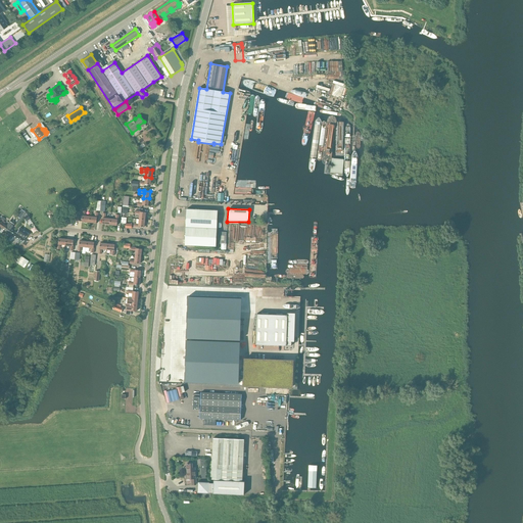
[(21,209),(17,217),(21,219),(26,211),(21,209)]
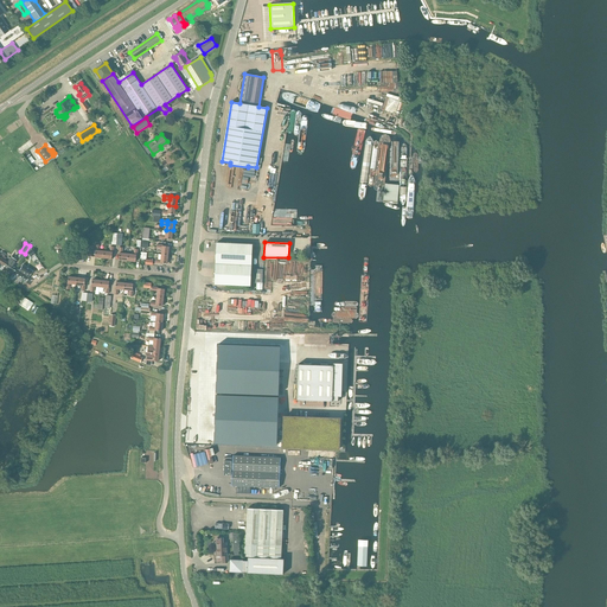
[(253,244),(217,243),(215,285),(250,286),(253,244)]
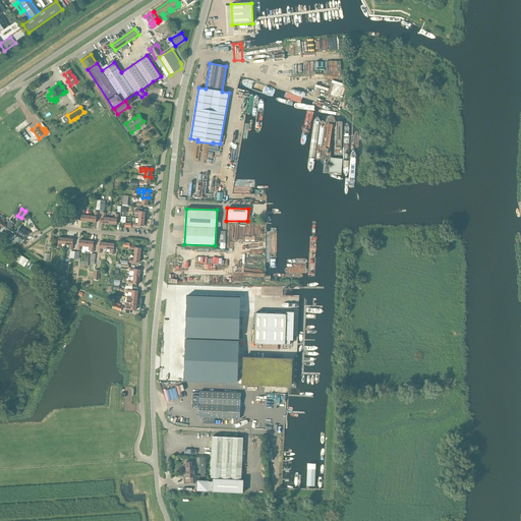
[(146,212),(140,211),(139,211),(134,210),(134,213),(139,214),(138,219),(145,219),(146,212)]
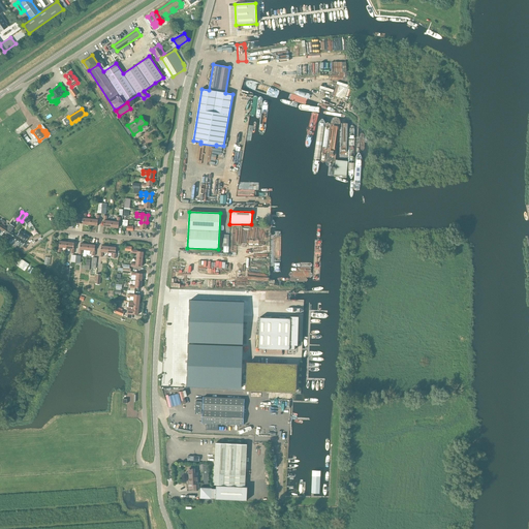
[(99,220),(99,215),(96,215),(96,219),(91,219),(90,225),(97,225),(98,220),(99,220)]
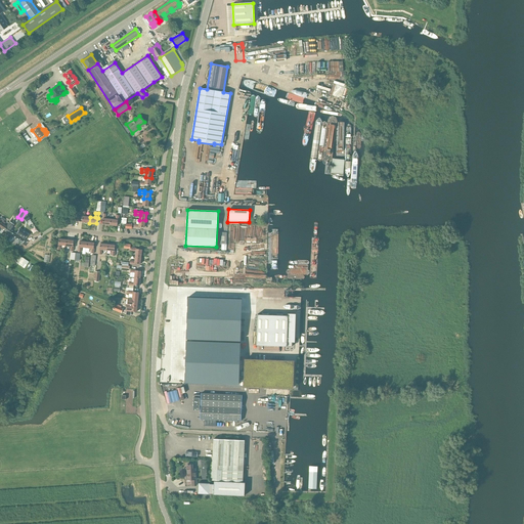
[(116,219),(111,219),(110,225),(118,226),(118,220),(119,220),(119,216),(116,215),(116,219)]
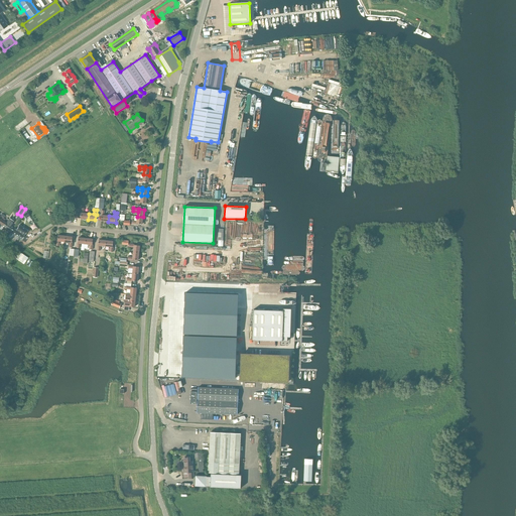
[(6,223),(3,227),(11,232),(13,228),(10,226),(11,223),(12,224),(13,222),(9,219),(6,223)]
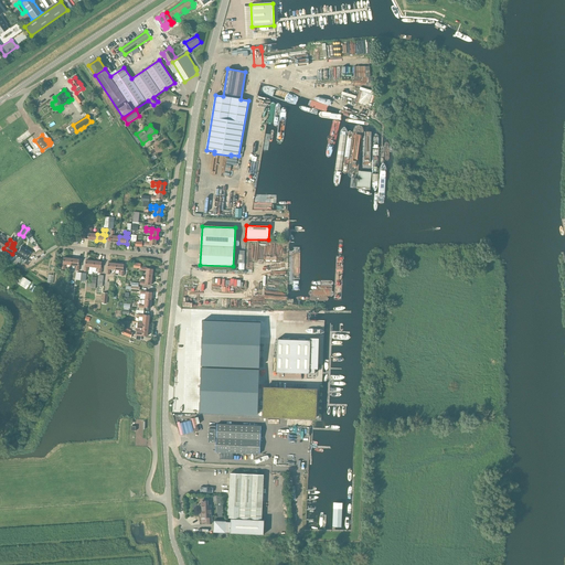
[(21,246),(18,252),(14,249),(12,254),(19,259),(18,262),(22,264),(23,262),(23,263),(30,253),(21,246)]
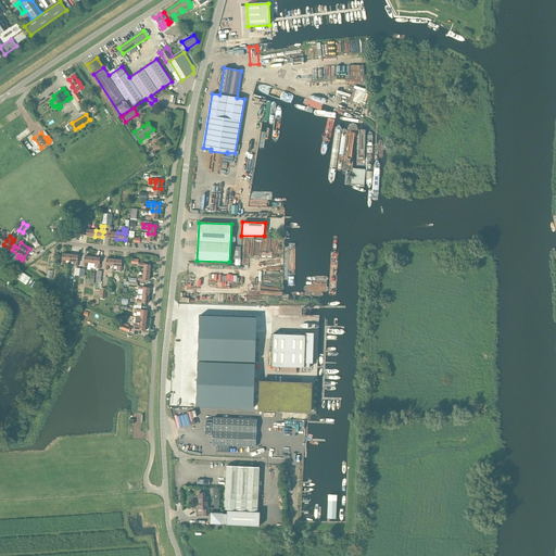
[(63,253),(62,258),(62,260),(61,265),(64,265),(64,260),(70,261),(71,254),(63,253)]
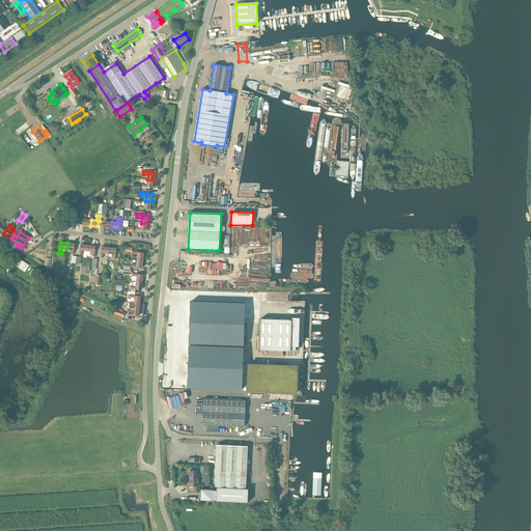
[(81,245),(80,250),(79,256),(82,256),(83,251),(87,251),(88,246),(81,245)]
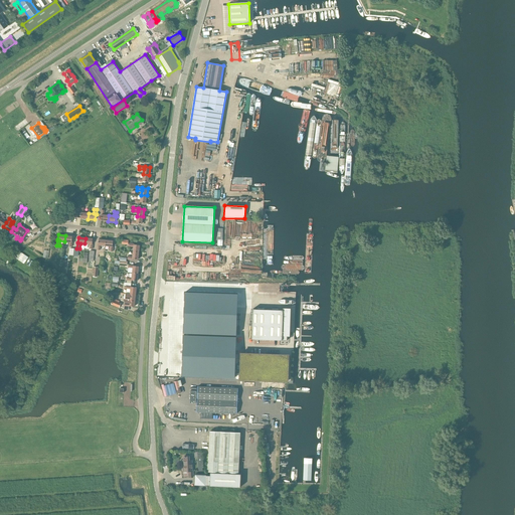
[(99,239),(99,244),(99,245),(98,245),(98,250),(101,250),(101,246),(106,246),(106,240),(99,239)]
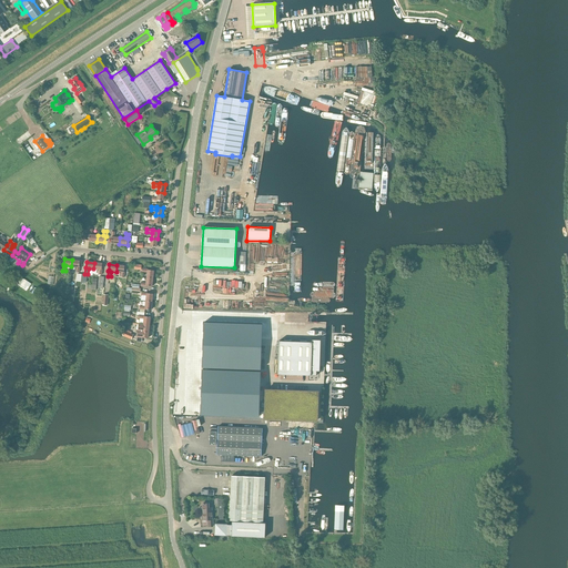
[(146,273),(146,277),(153,279),(154,271),(148,270),(149,270),(142,269),(142,272),(146,273)]
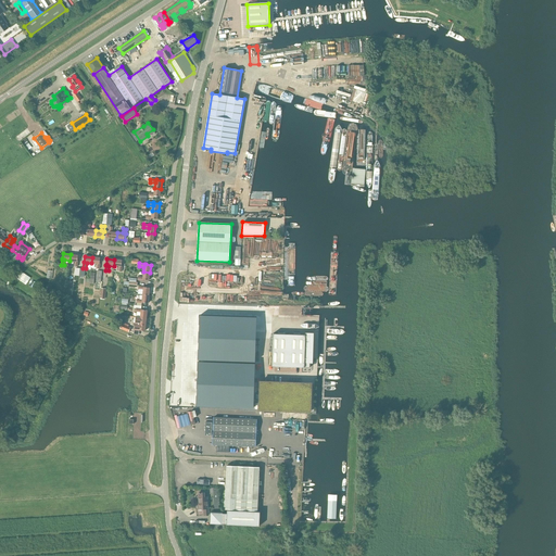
[(30,278),(19,270),(15,274),(20,277),(17,279),(26,285),(30,278)]
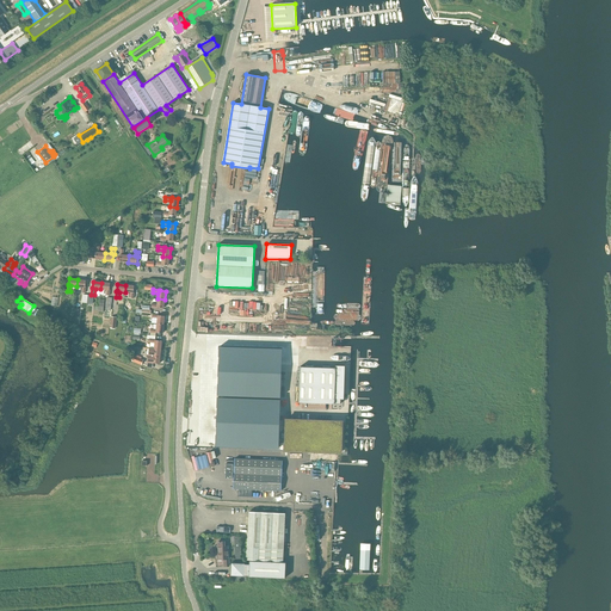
[(156,323),(164,325),(165,316),(158,315),(153,314),(153,318),(158,319),(156,323)]
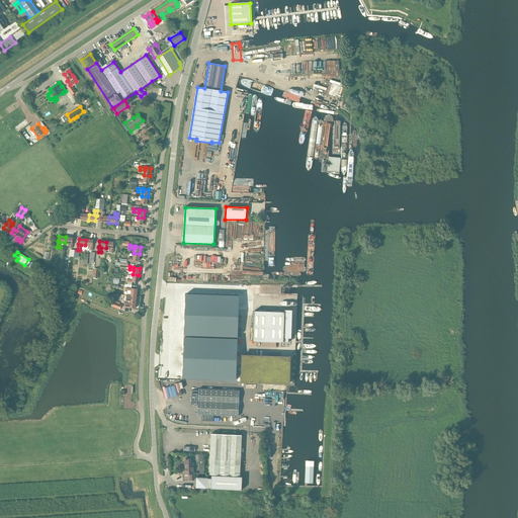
[(138,282),(139,275),(133,274),(133,279),(128,278),(127,282),(133,282),(138,282)]
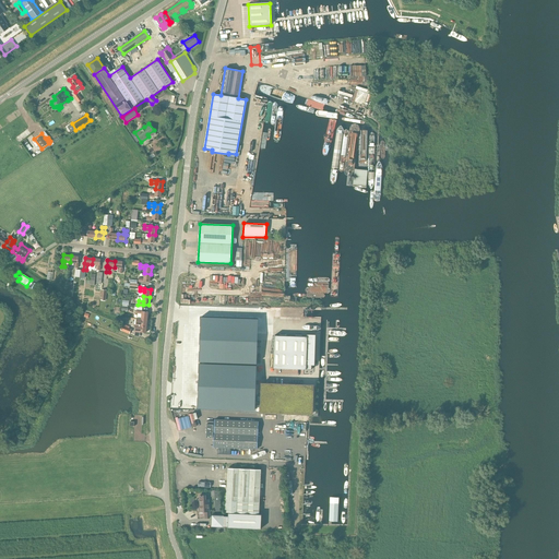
[(138,310),(137,319),(147,320),(149,312),(142,311),(142,310),(138,310)]
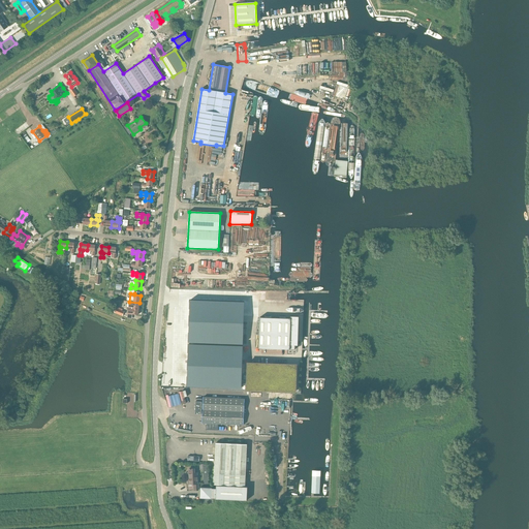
[(128,314),(133,314),(138,315),(139,303),(129,302),(128,314)]
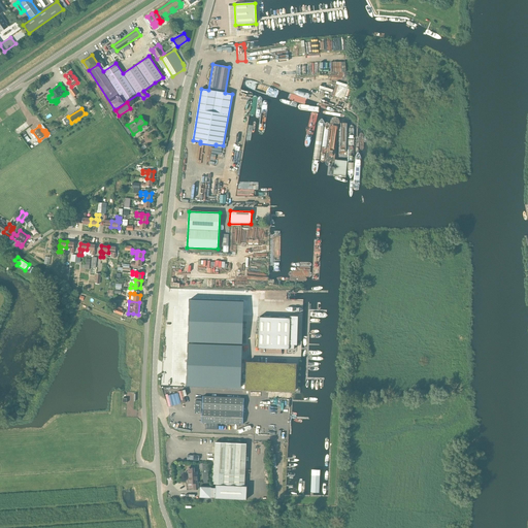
[(244,303),(191,302),(189,340),(243,343),(244,303)]
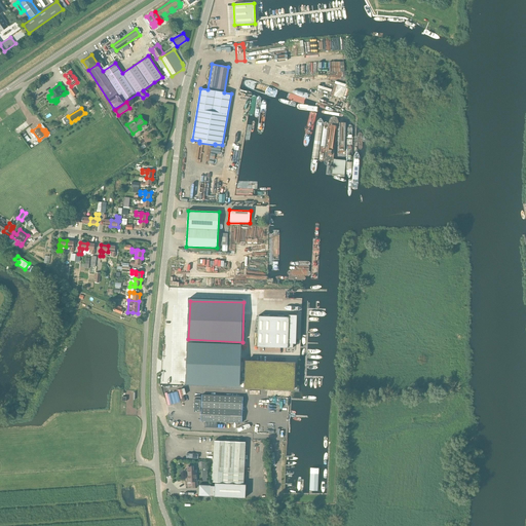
[(293,348),(293,343),(296,344),(297,315),(289,314),(289,316),(258,315),(257,346),(293,348)]
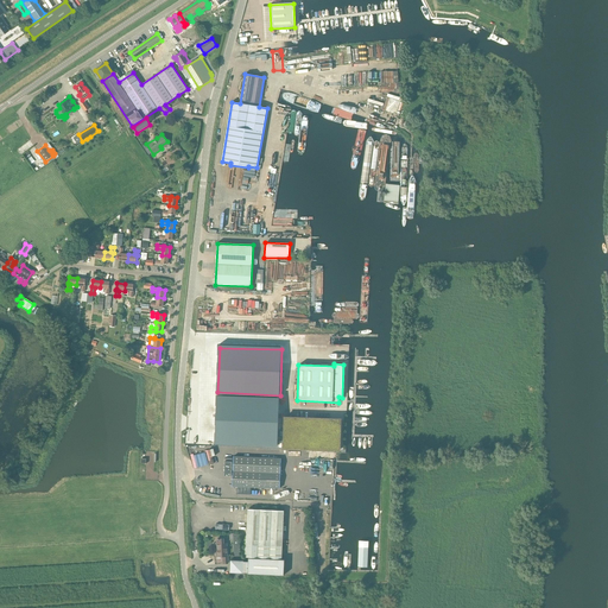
[(217,393),(215,444),(277,448),(279,397),(217,393)]
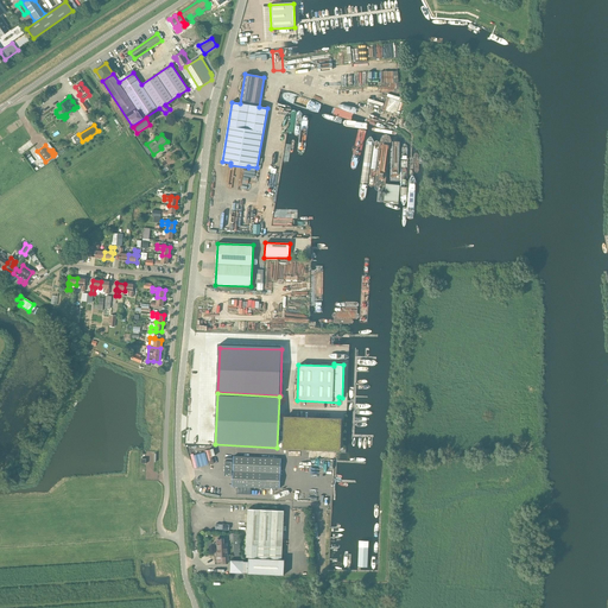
[(221,456),(221,474),(230,474),(230,456),(221,456)]
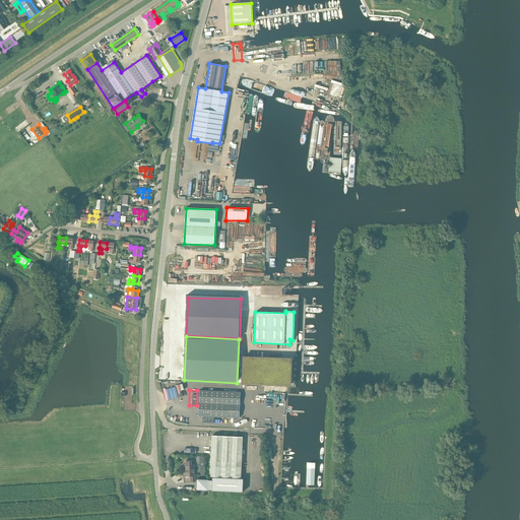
[(241,392),(204,391),(199,390),(198,416),(240,417),(241,392)]
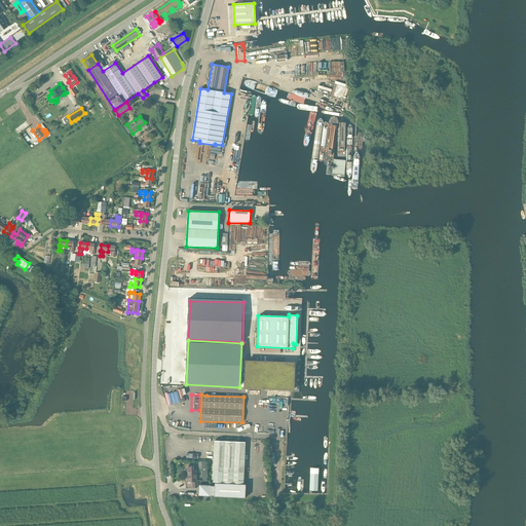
[(247,484),(243,483),(246,442),(215,441),(213,482),(217,482),(217,483),(215,483),(215,486),(214,496),(215,496),(246,498),(247,484)]
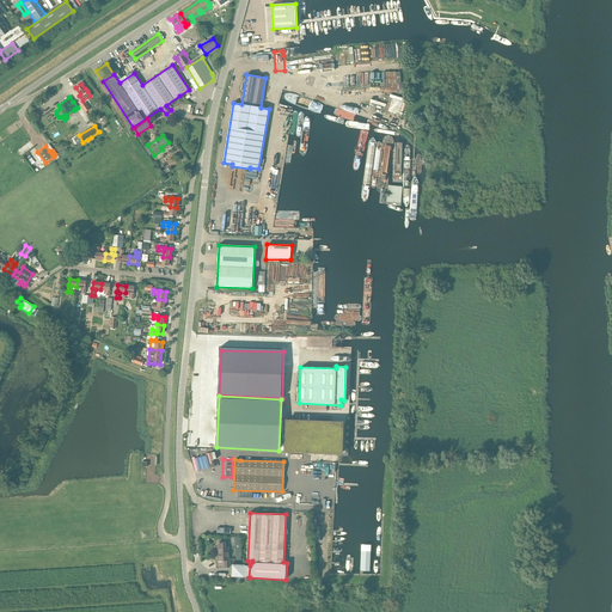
[(225,568),(230,568),(230,560),(228,560),(228,549),(225,549),(225,543),(219,543),(219,555),(218,555),(218,561),(224,561),(225,568)]
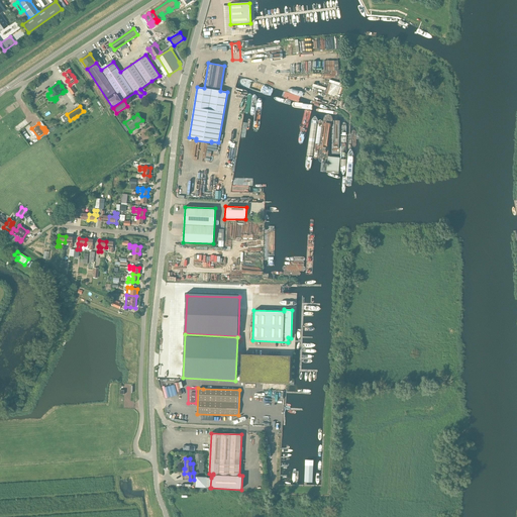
[(305,466),(304,483),(312,483),(313,466),(313,460),(309,460),(305,460),(305,466)]
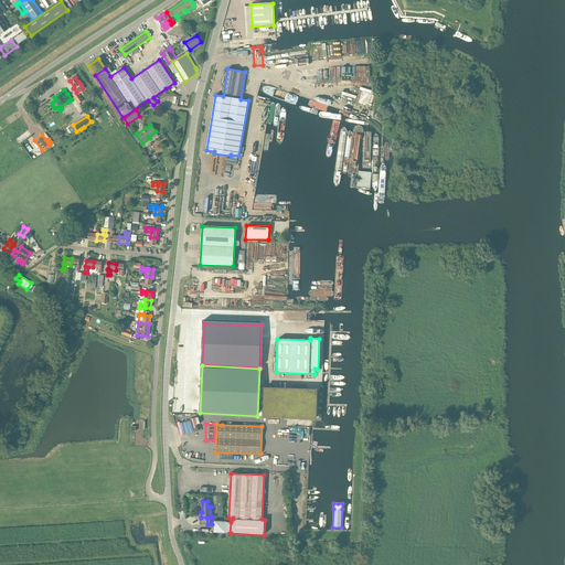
[(230,533),(231,522),(226,522),(226,521),(214,521),(213,532),(226,533),(226,532),(230,533)]
